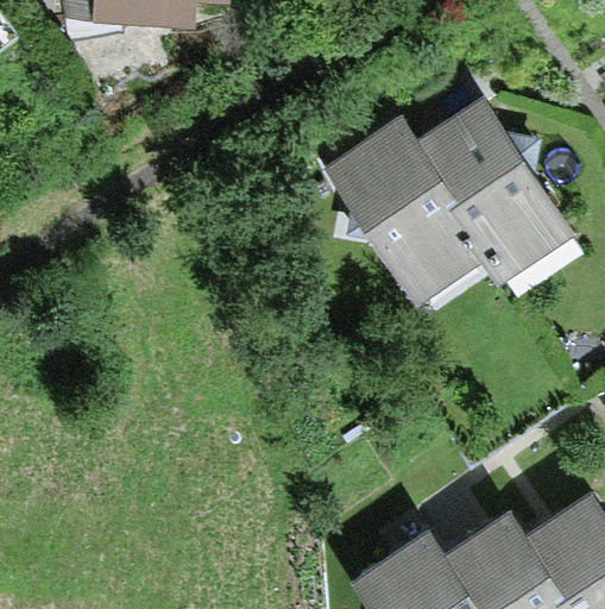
[(69,0),(69,7),(187,16),(188,0),(69,0)]
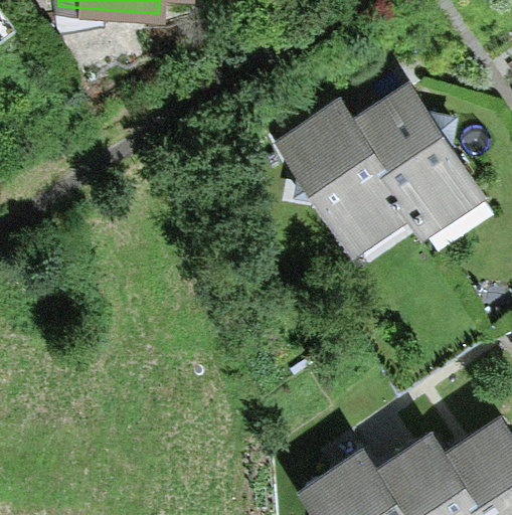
[(376,173),(407,221),(420,242),(485,202),(409,82),(353,119),(384,168),(376,173)]
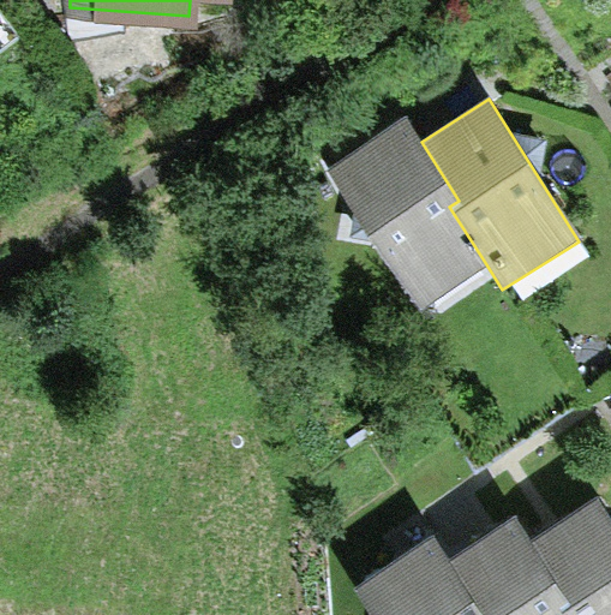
[(419,309),(486,264),(449,207),(459,201),(421,142),(406,118),(327,171),(419,309)]
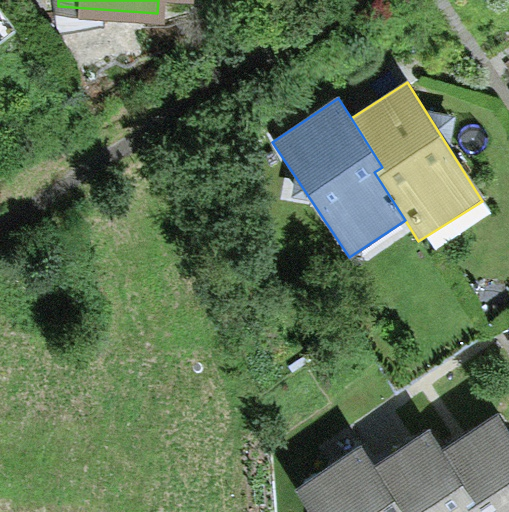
[(463,503),(469,511),(508,511),(508,438),(494,416),(442,451),(472,497),(463,503)]
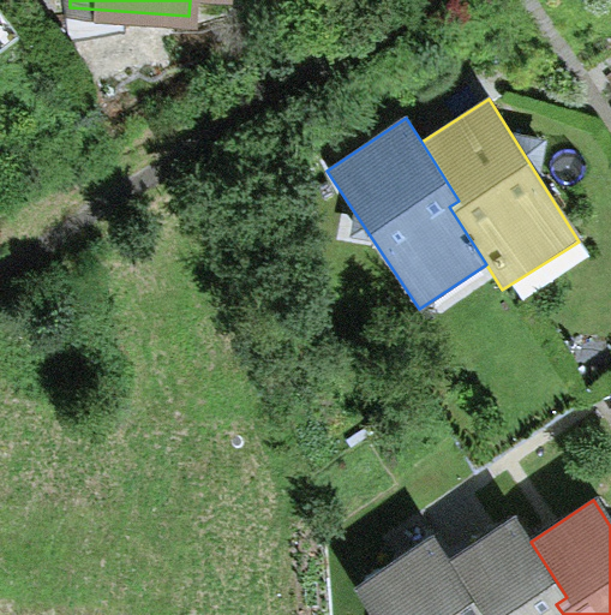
[(516,521),(449,565),(483,614),(563,614),(556,604),(567,597),(531,542),(516,521)]
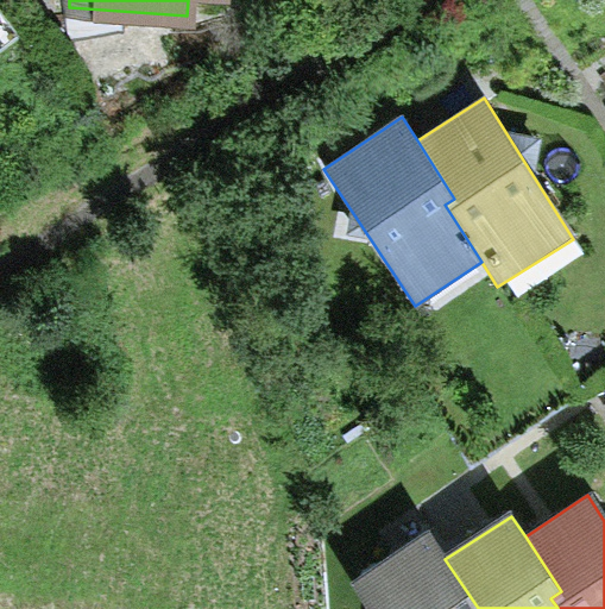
[(367,608),(478,608),(445,559),(428,533),(351,584),(367,608)]
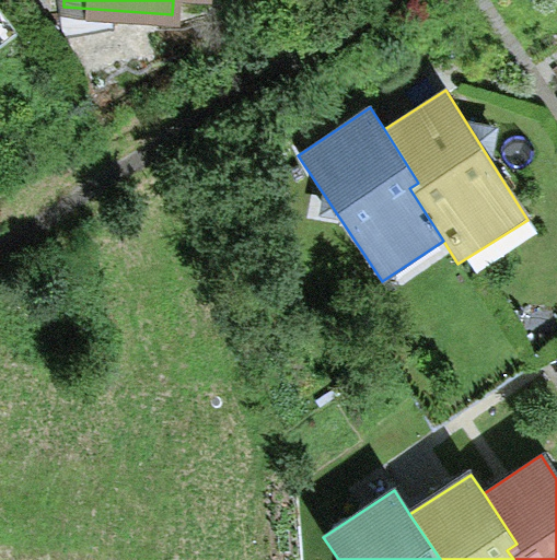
All buildings are outlined.
